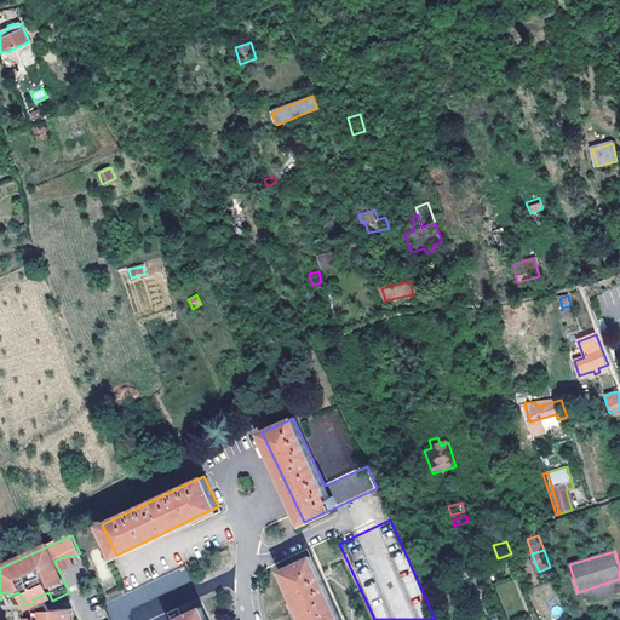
[(55,561),(61,574),(75,568),(70,557),(69,555),(55,561)]
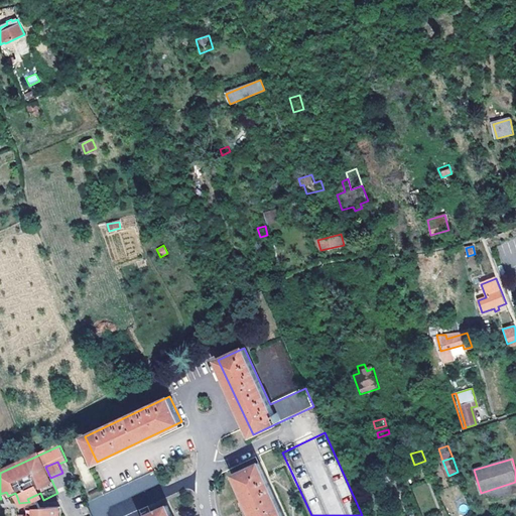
[(282,515),(258,464),(234,476),(252,515),(282,515)]
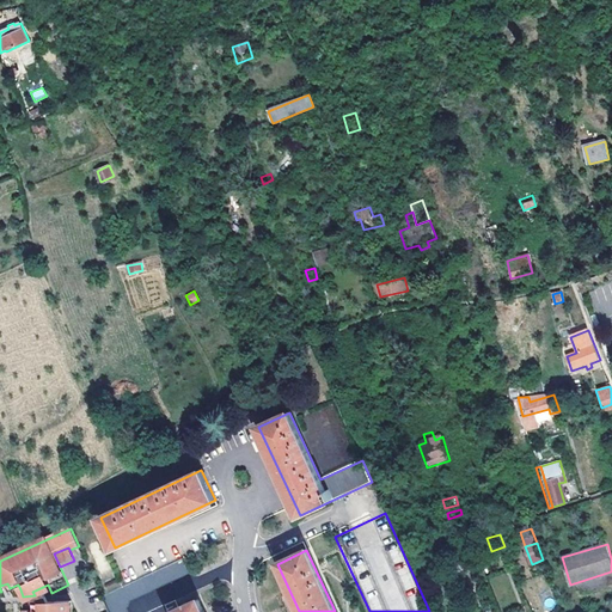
[(457,554),(447,561),(451,573),(463,568),(457,554)]
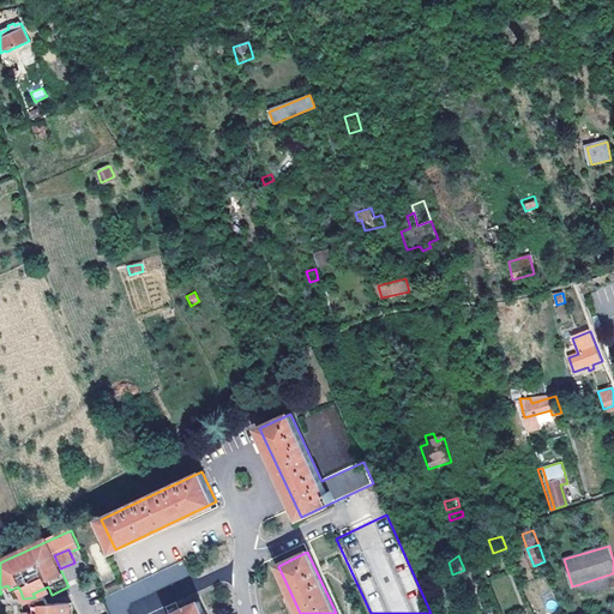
[(184,560),(102,599),(109,613),(204,613),(198,602),(173,613),(126,613),(126,612),(131,603),(191,575),(184,560)]
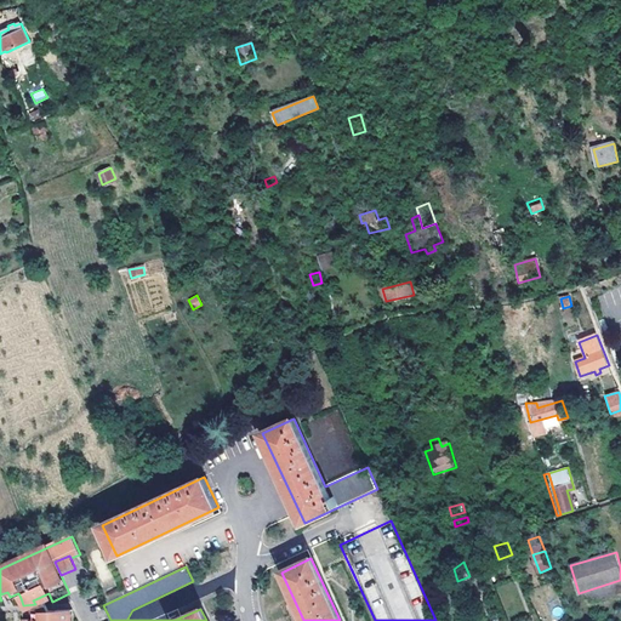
[(35,604),(23,605),(28,614),(50,614),(46,605),(52,602),(49,593),(33,600),(35,604)]
